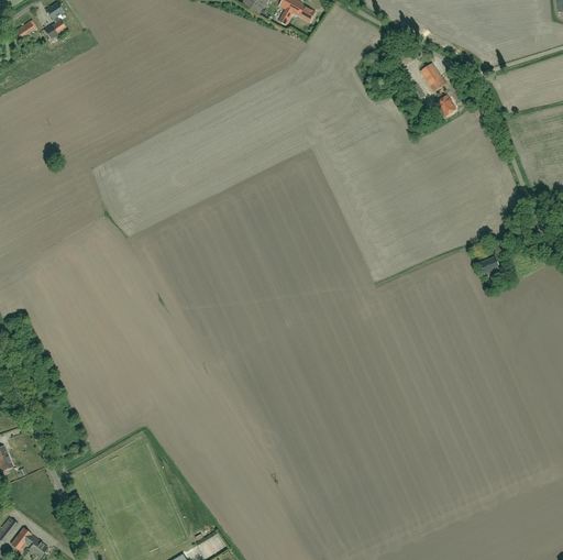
[(243,0),(243,1),(261,12),(267,0),(243,0)]
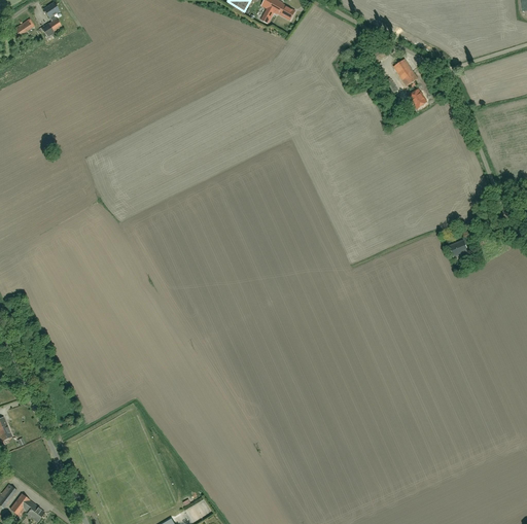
[(270,23),(277,11),(290,19),(297,6),(286,0),(265,0),(262,4),(268,6),(261,18),(270,23)]
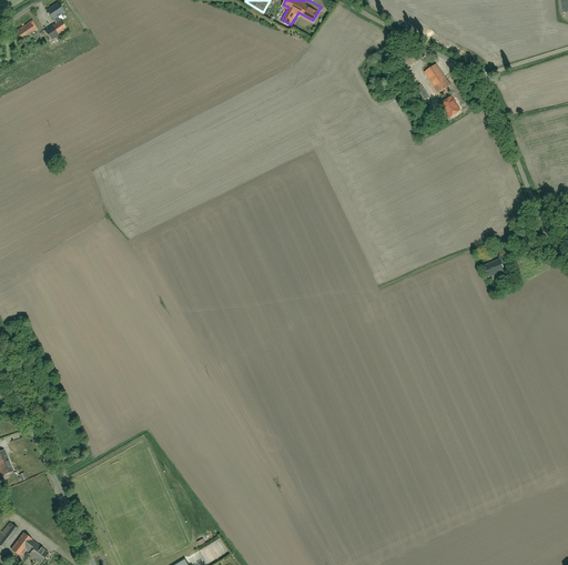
[(56,20),(44,28),(50,38),(67,28),(61,18),(60,18),(58,14),(64,11),(59,1),(47,8),(53,18),(54,17),(56,20)]
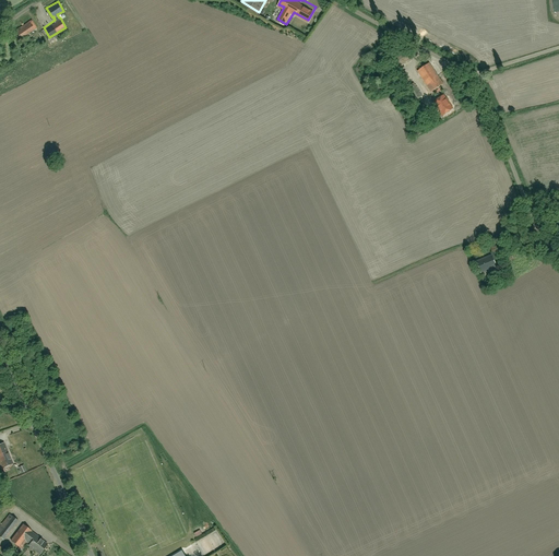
[(31,20),(14,32),(19,38),(35,27),(31,20)]
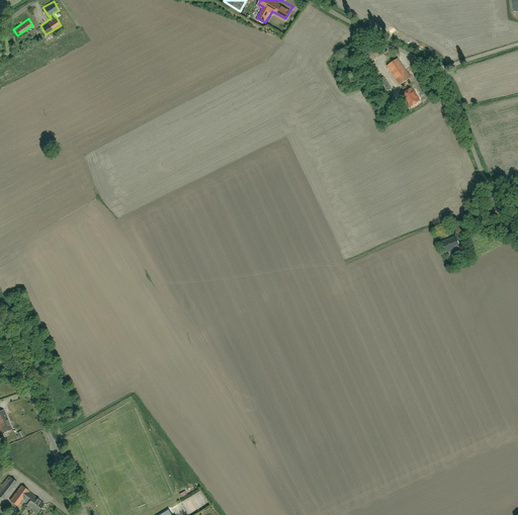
[(399,57),(387,63),(400,83),(411,77),(399,57)]
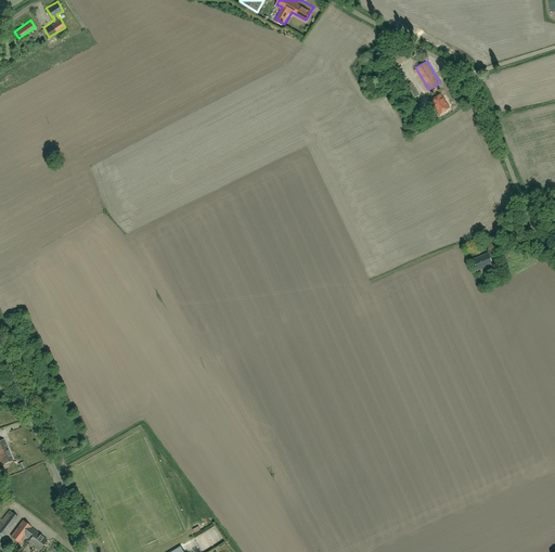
[(440,92),(430,100),(439,114),(450,106),(440,92)]
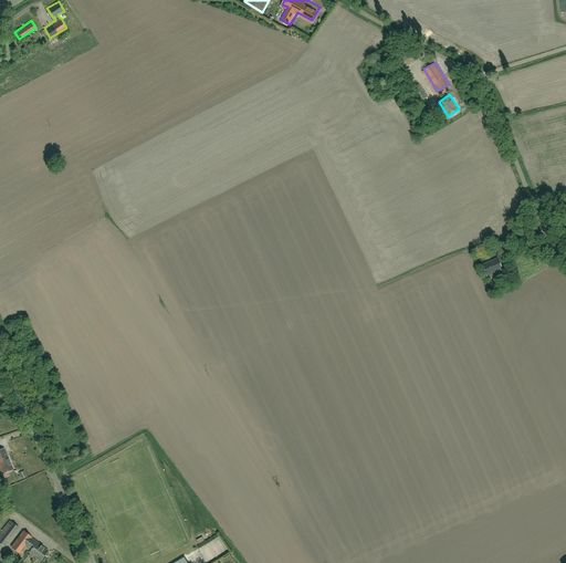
[(430,101),(425,108),(435,114),(439,107),(430,101)]
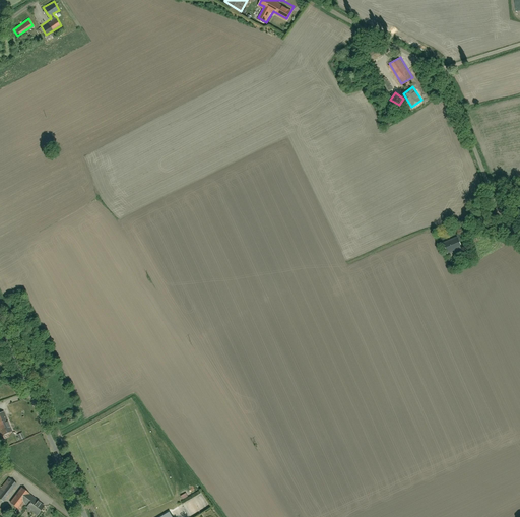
[(443,241),(446,251),(461,246),(457,236),(443,241)]
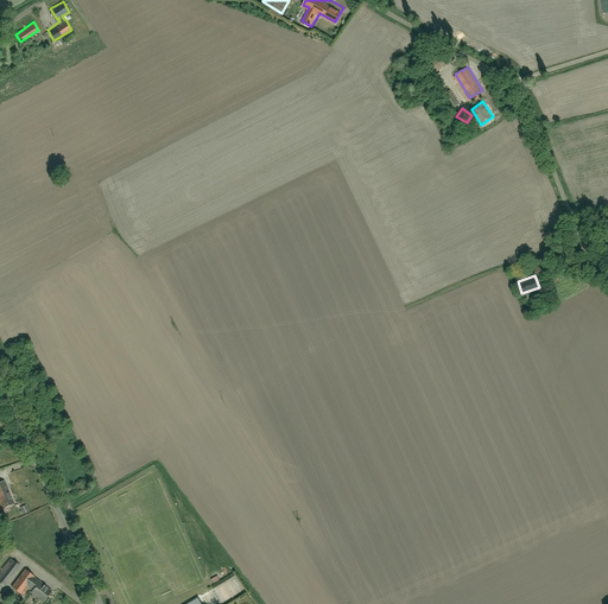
[(549,291),(542,293),(545,303),(551,300),(549,291)]
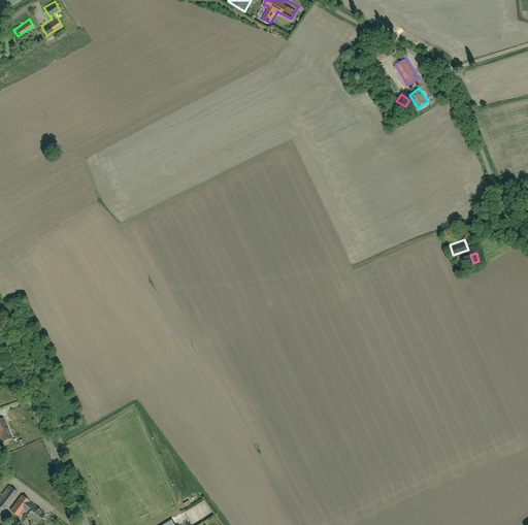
[(6,415),(4,416),(0,417),(0,435),(12,432),(6,415)]
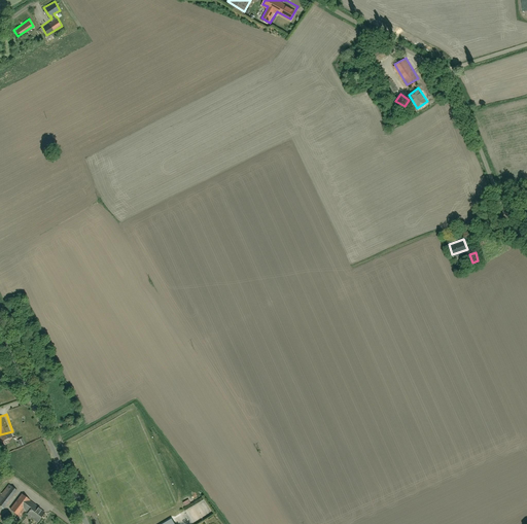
[(8,482),(0,492),(0,503),(4,507),(18,488),(8,482)]
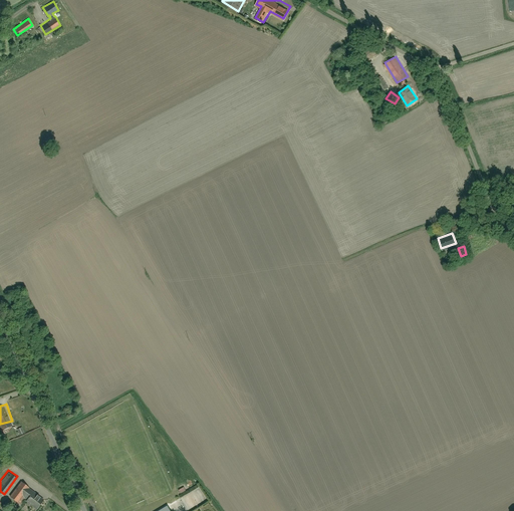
[(23,495),(27,498),(26,500),(36,508),(43,498),(33,490),(33,491),(28,488),(30,486),(22,480),(10,495),(18,501),(23,495)]
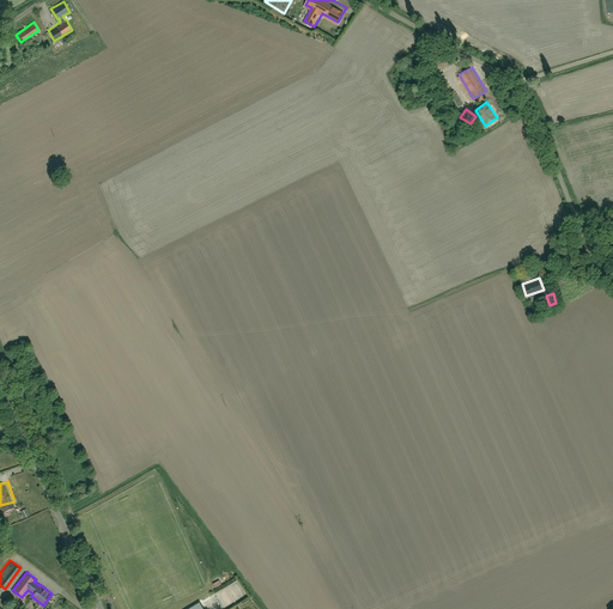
All buildings are outlined.
